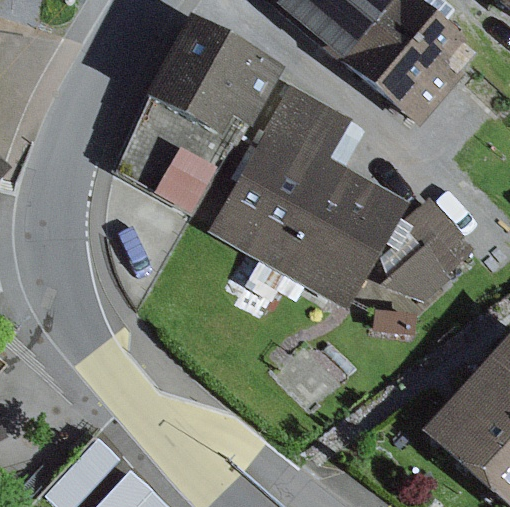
[(268,0),(342,61),(392,0),(268,0)]
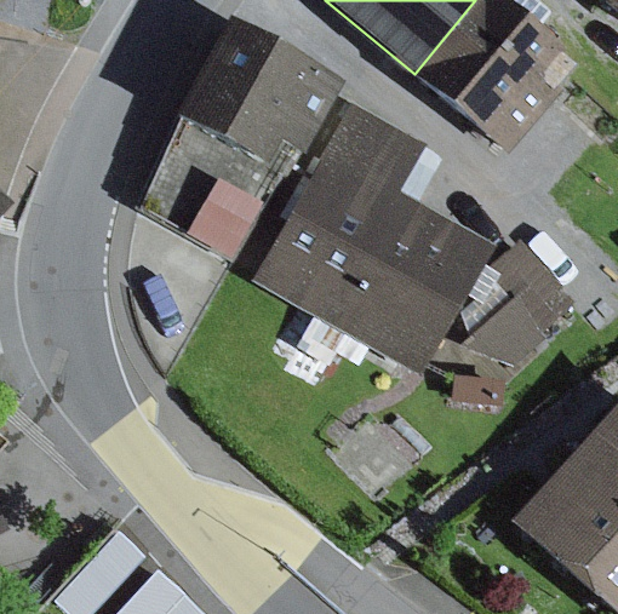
[(539,27),(507,0),(475,0),(415,74),(508,150),(582,61),(539,27)]
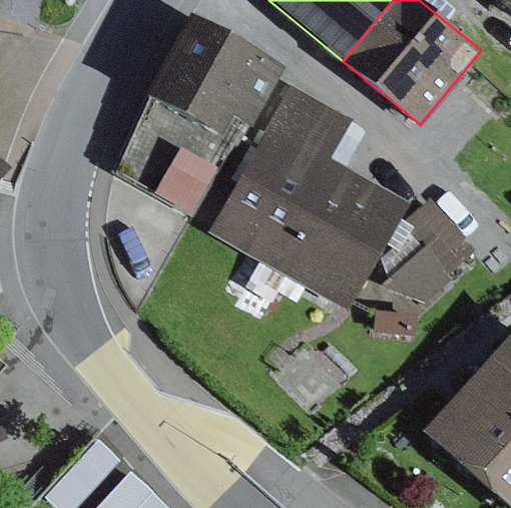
[(419,0),(446,22),(456,10),(443,0),(419,0)]
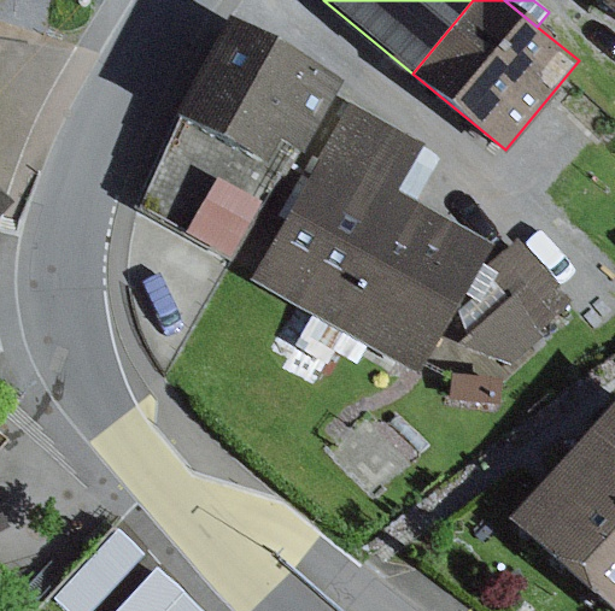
[(341,82),(227,22),(176,117),(281,172),(291,177),(341,82)]
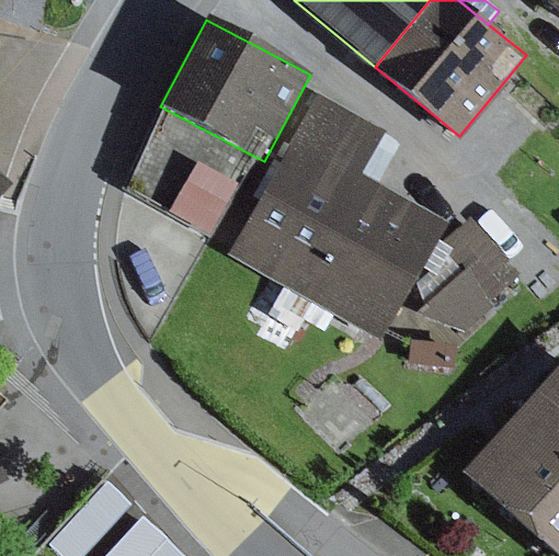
[(385,129),(319,93),(231,250),(384,333),(446,220),(361,173),(385,129)]
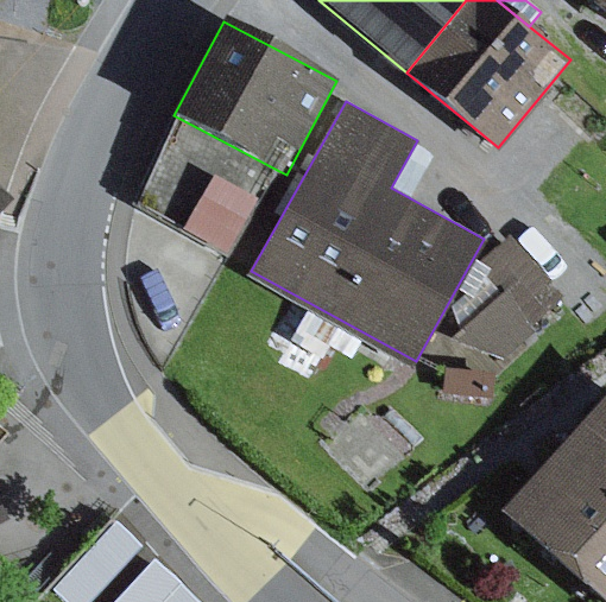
[(277,170),(174,115),(139,203),(229,254),(277,170)]
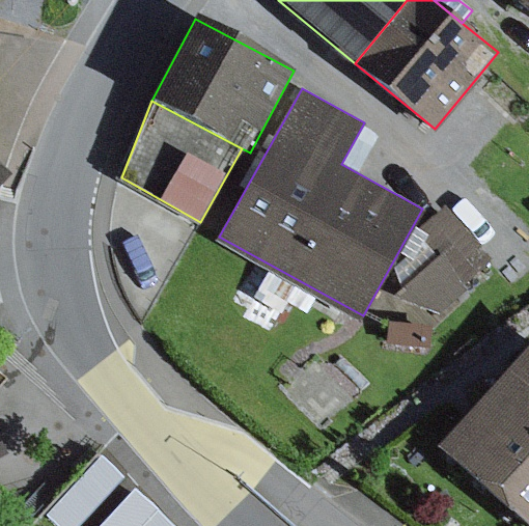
[(0,183),(11,171),(0,160),(0,183)]
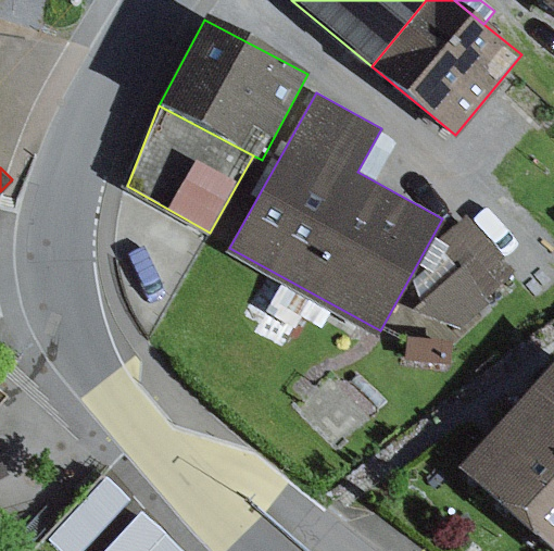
[(469,213),(441,235),(465,264),(487,293),(515,271),(469,213)]
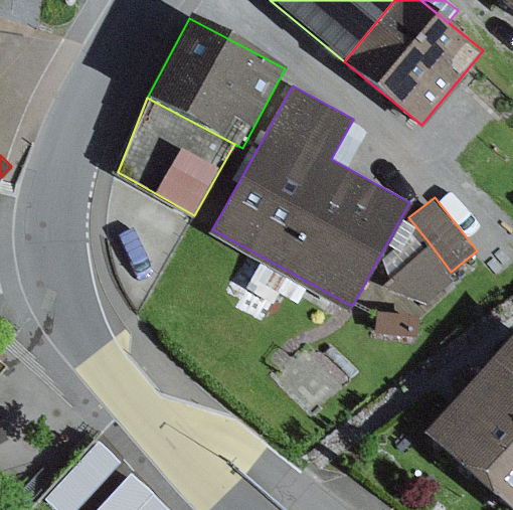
[(431,244),(384,287),(429,302),(456,279),(451,272),(431,244)]
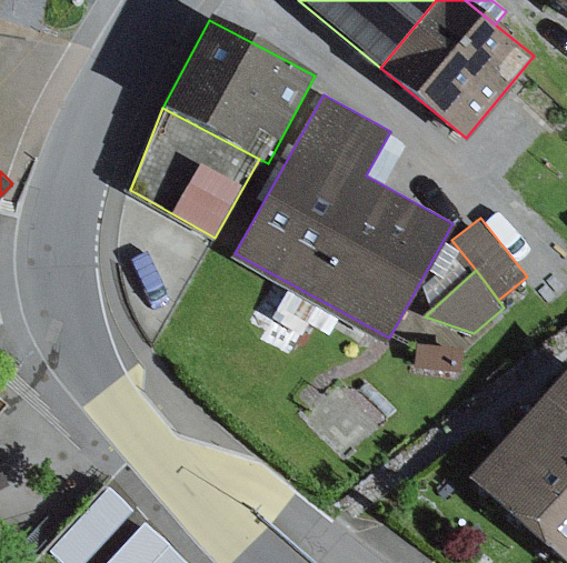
[(566,370),(528,413),(566,446),(566,370)]
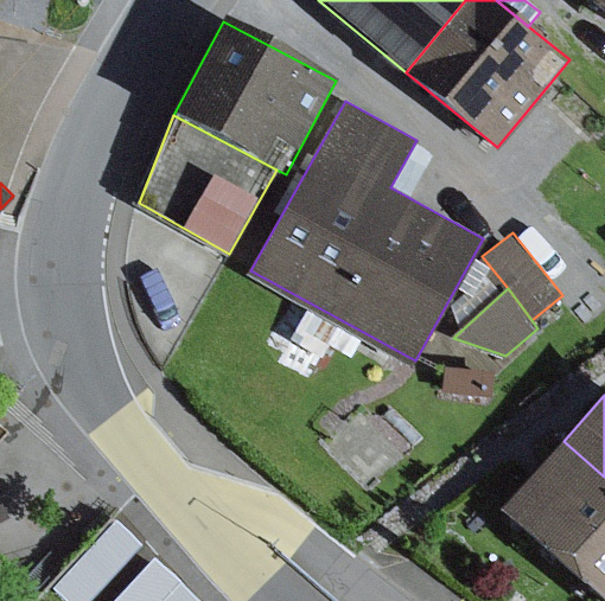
[(604,477),(564,441),(503,507),(604,600),(604,477)]
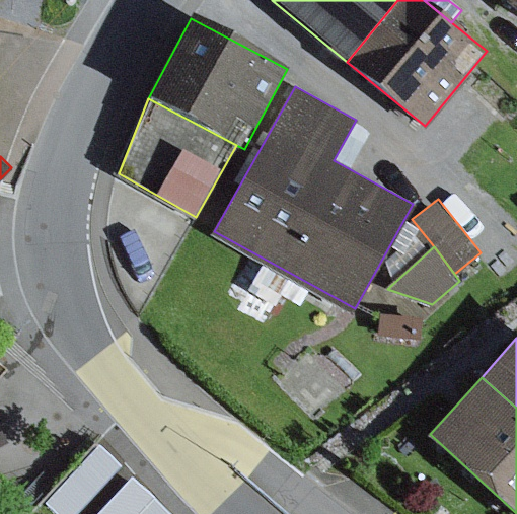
[(126,513),(149,488),(94,440),(34,509),(40,513),(126,513)]
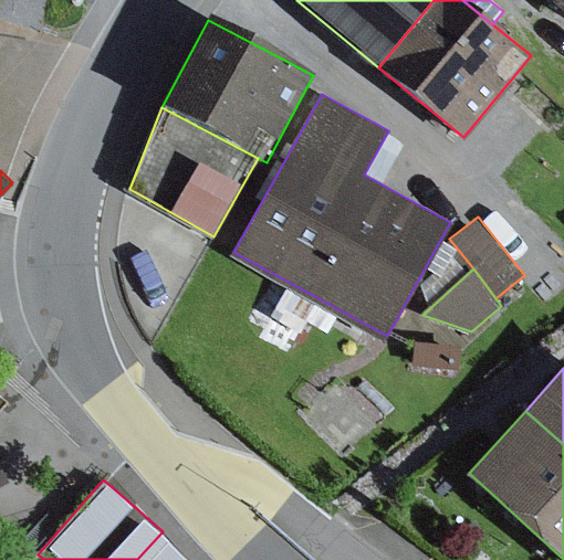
[(219,559),(174,520),(163,531),(137,559),(219,559)]
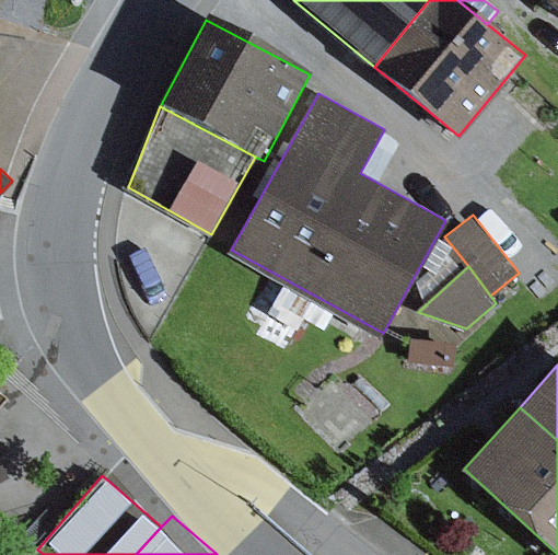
All buildings are outlined.
